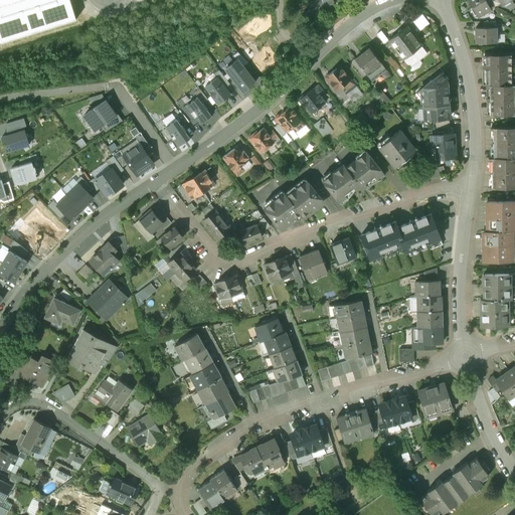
[(0,0),(0,44),(76,21),(69,0),(0,0)]
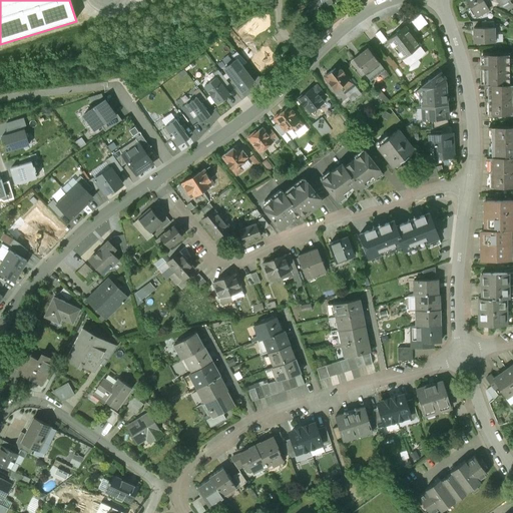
[(338,12),(331,0),(322,0),(321,1),(320,0),(316,0),(306,4),(315,23),(338,12)]
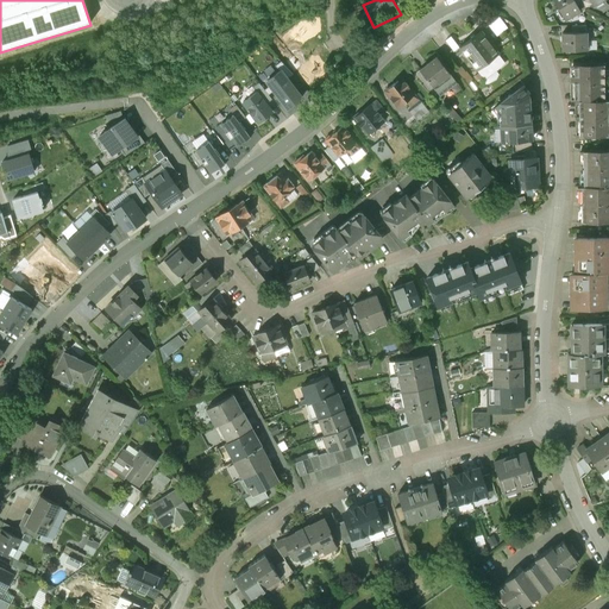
[(552,0),(564,19),(579,11),(573,0),(552,0)]
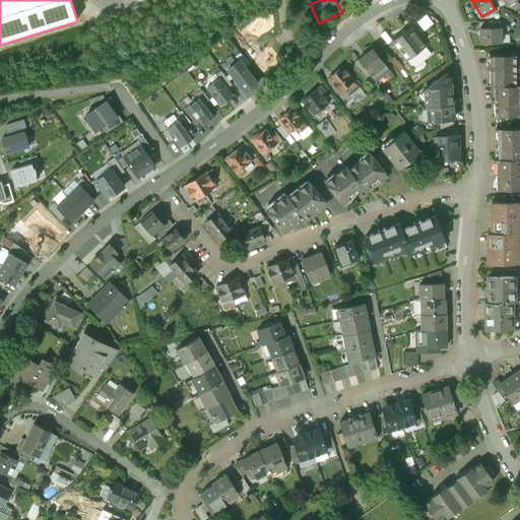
[(490,0),(495,9),(496,10),(501,7),(497,0),(490,0)]
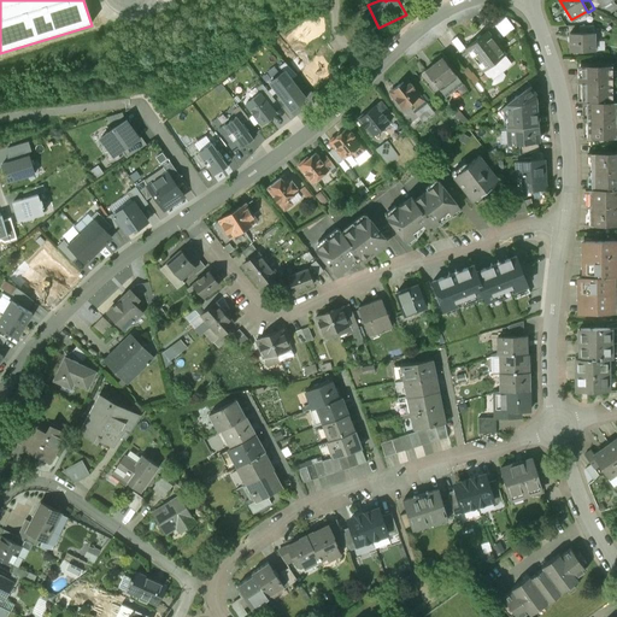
[(487,33),(465,48),(483,71),(504,54),(487,33)]
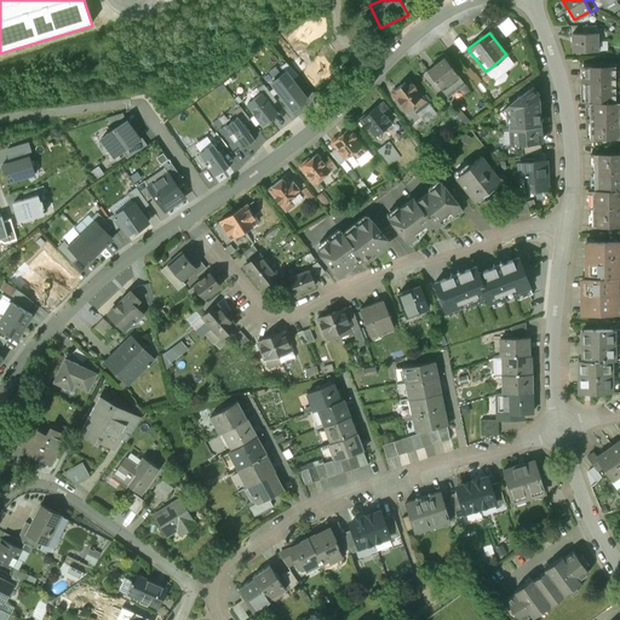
[(583,34),(573,34),(573,52),(597,52),(597,34),(583,34)]
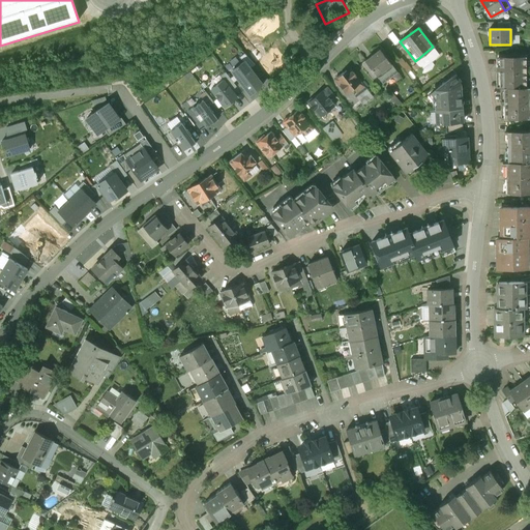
[(380,50),(365,61),(377,76),(389,66),(388,65),(391,63),(383,54),(380,50)]
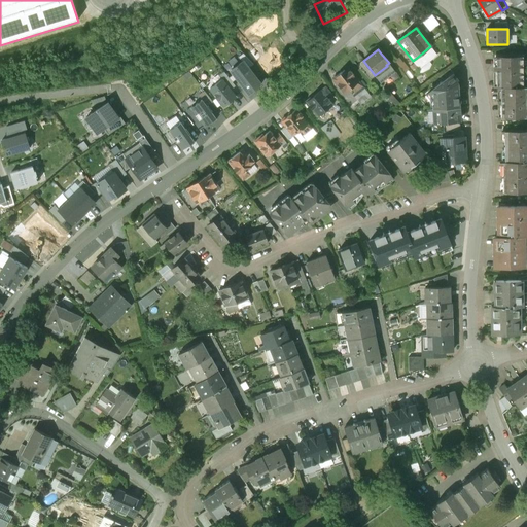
[(500,88),(523,88),(523,56),(496,57),(497,88),(500,88)]
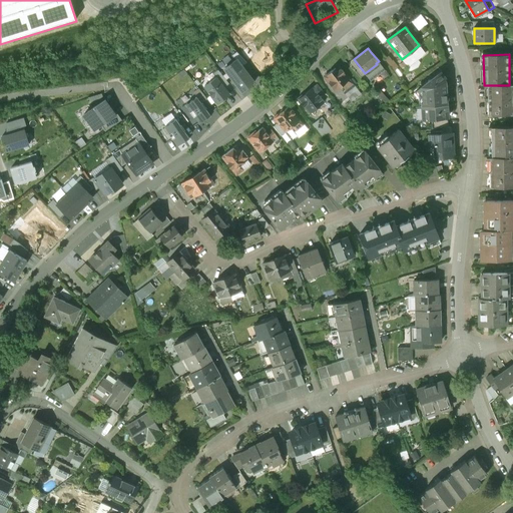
[(237,58),(224,68),(227,71),(222,75),(226,80),(230,76),(241,91),(254,82),(237,58)]
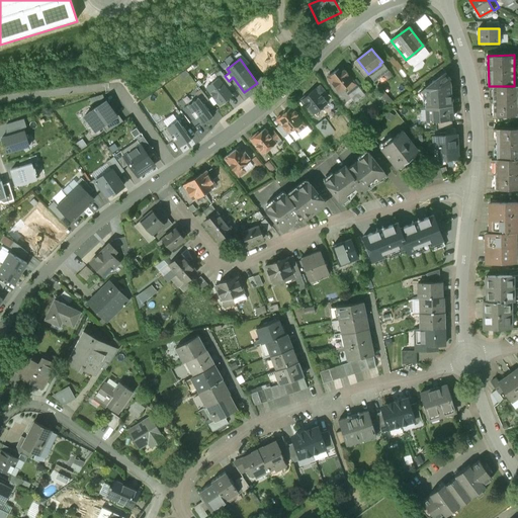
[(355,84),(340,65),(326,76),(338,90),(345,85),(348,89),(355,84)]
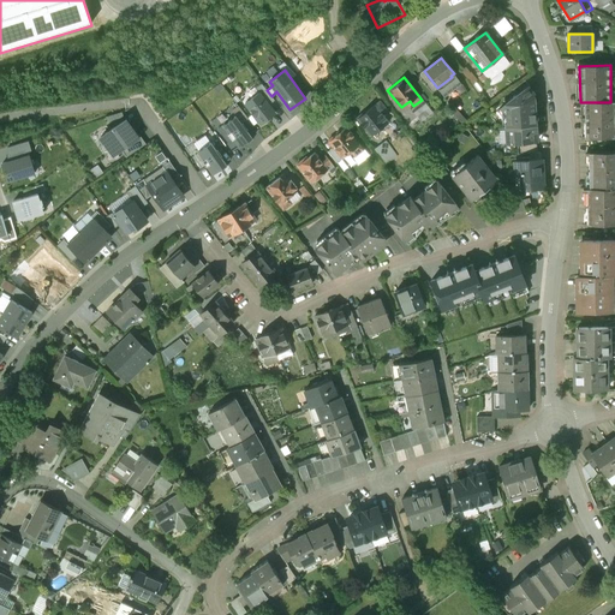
[(517,95),(529,87),(525,79),(512,89),(517,95)]
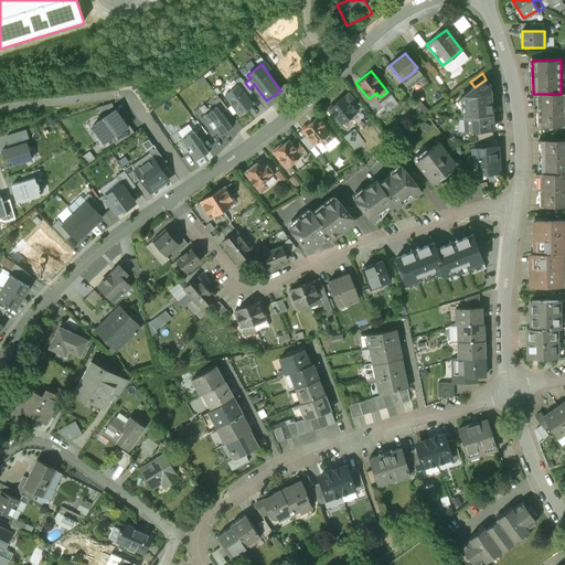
[(491,115),(490,95),(489,93),(490,92),(490,88),(488,86),(489,85),(486,80),(475,87),(473,88),(471,88),(471,91),(460,99),(464,104),(465,116),(466,116),(491,115)]
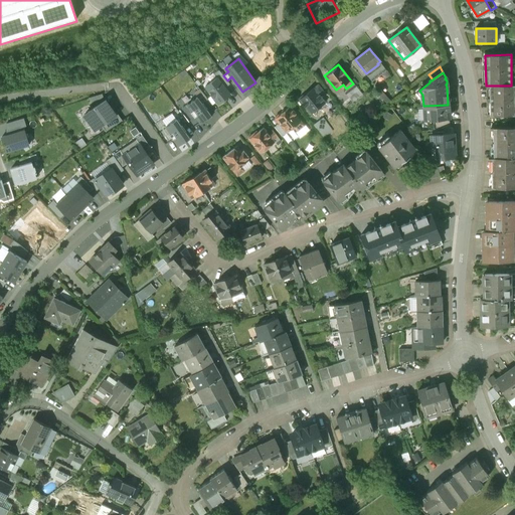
[(216,77),(205,86),(218,104),(229,96),(216,77)]
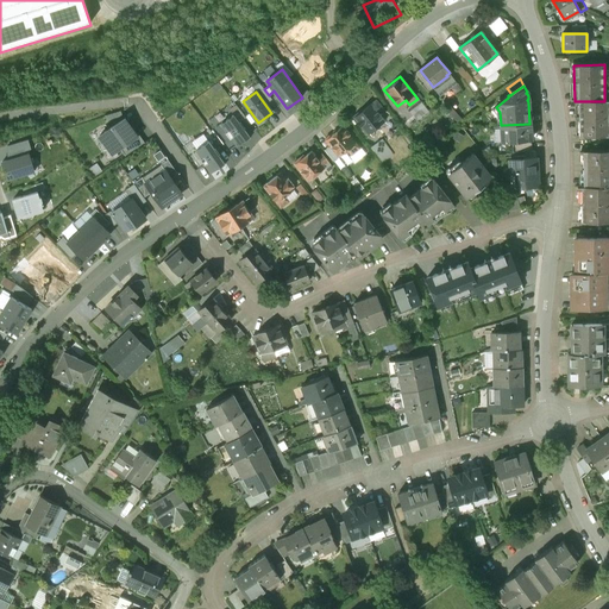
[(608,100),(604,101),(578,101),(579,137),(608,136),(608,100)]
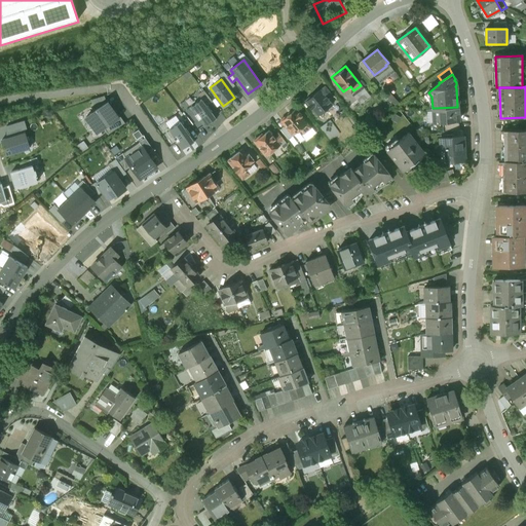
[(313,96),(312,95),(305,100),(317,116),(332,105),(326,97),(330,94),(325,87),(313,96)]
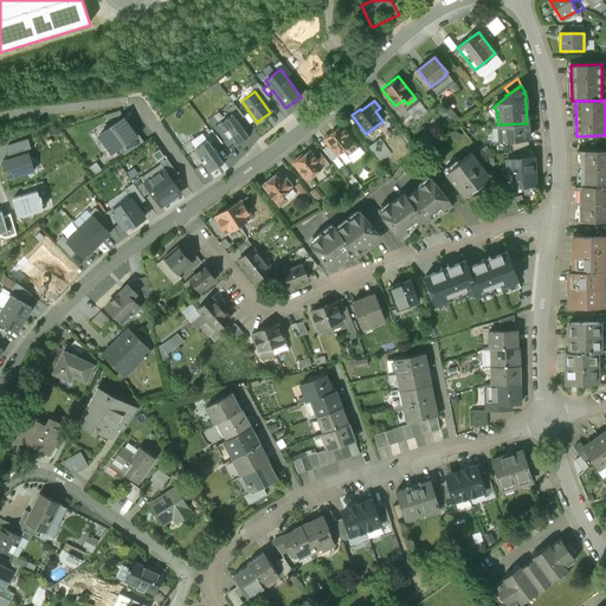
[(232,114),(219,123),(225,131),(224,131),(229,137),(230,137),(236,146),(244,139),(245,140),(249,137),(243,129),(244,128),(239,121),(238,122),(232,114)]
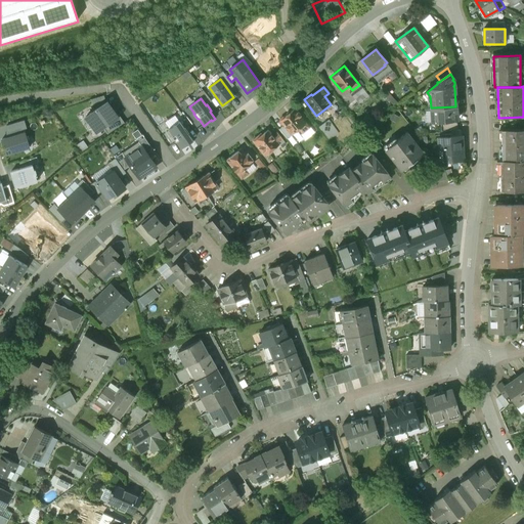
[(106,101),(85,117),(96,132),(102,128),(118,117),(111,107),(106,101)]
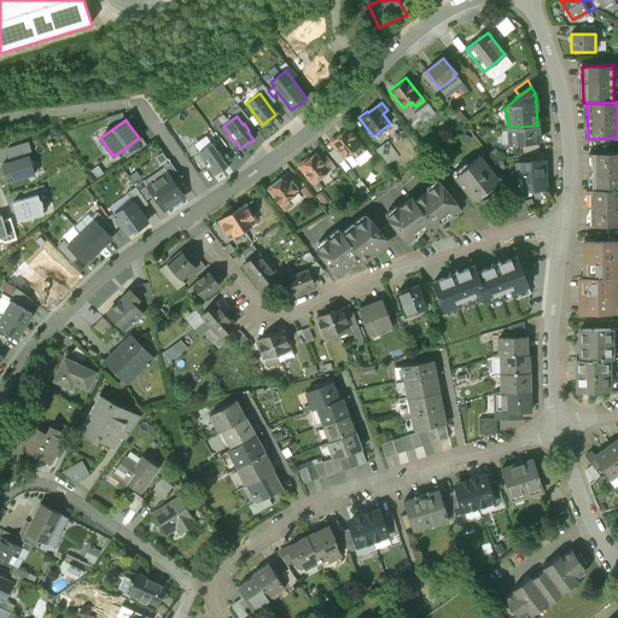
[(139,138),(121,151),(127,158),(146,145),(133,126),(130,127),(139,138)]
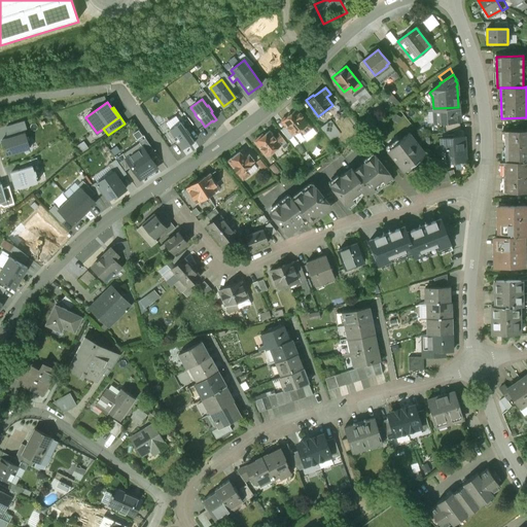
[(443,123),(459,121),(458,107),(434,108),(435,124),(443,123)]
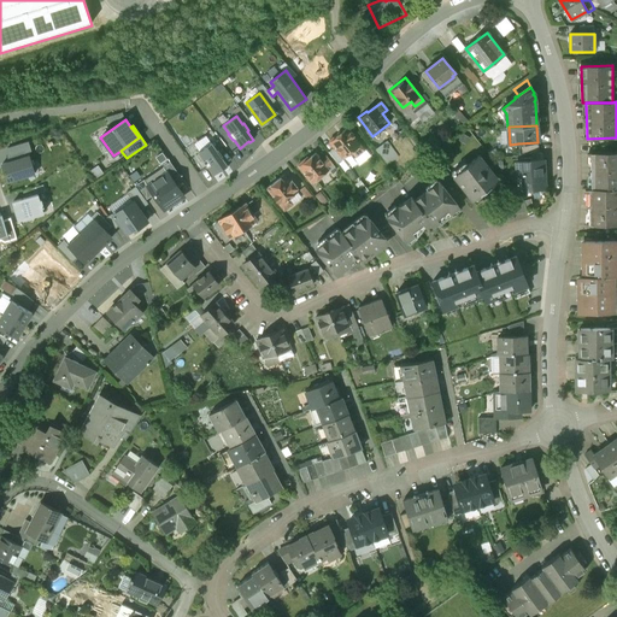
[(333,147),(335,148),(344,159),(352,152),(356,158),(364,151),(353,136),(353,135),(352,133),(350,133),(347,129),(336,137),(334,136),(330,140),(329,144),(333,147)]
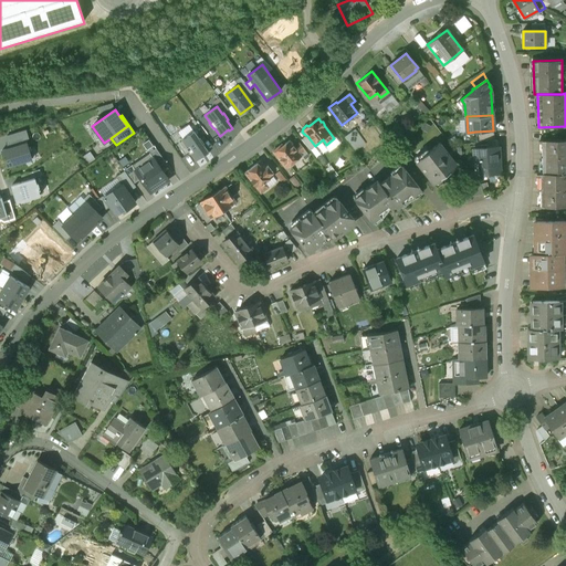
[(7,135),(7,149),(27,143),(29,138),(25,129),(7,135)]
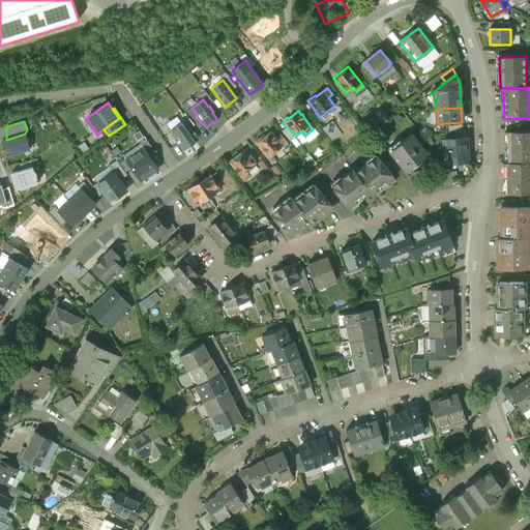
[(462,122),(445,123),(446,133),(463,131),(462,122)]
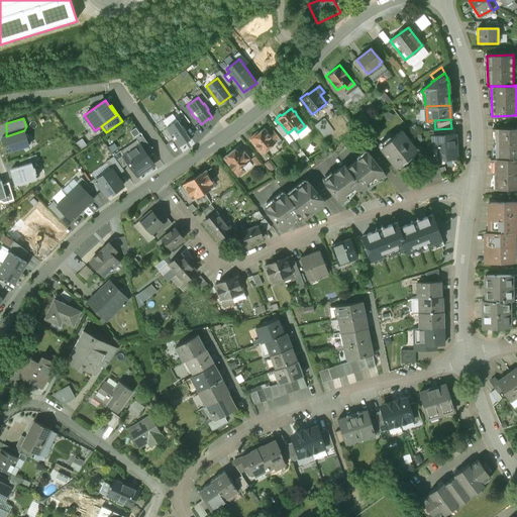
[(177,120),(166,127),(171,134),(170,135),(174,140),(175,139),(179,146),(187,141),(187,142),(191,140),(186,132),(187,132),(182,126),(177,120)]
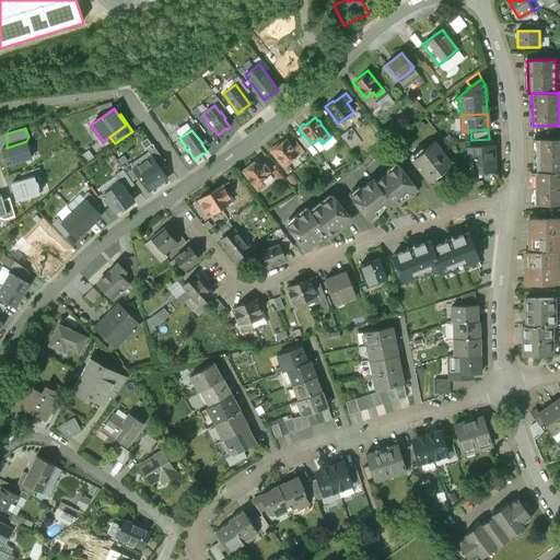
[(559,138),(536,139),(537,172),(559,172),(559,138)]
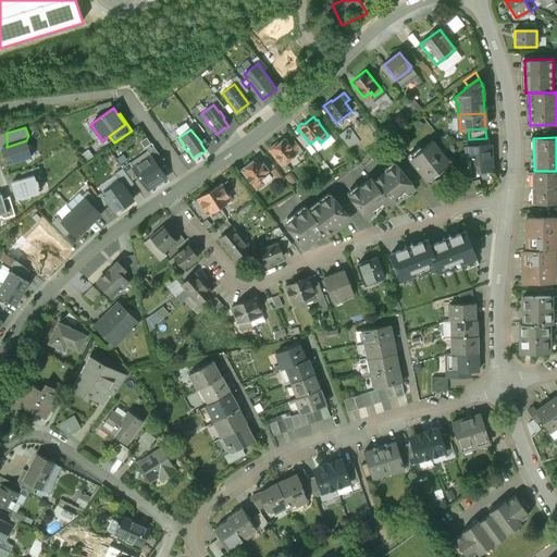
[(282,165),(297,155),(295,152),(300,148),(295,141),(289,145),(285,138),(279,144),(276,143),(269,148),(282,165)]
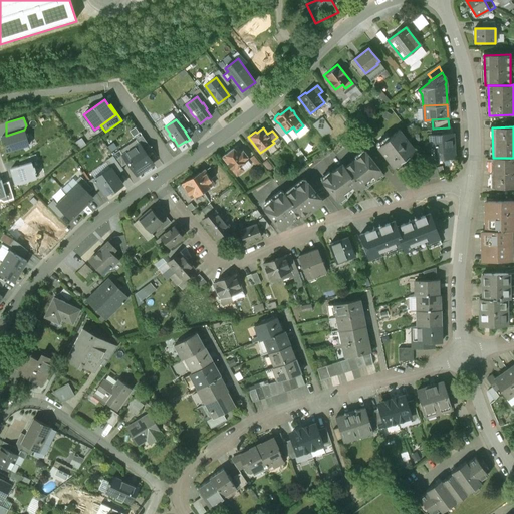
[(6,136),(1,137),(6,152),(28,145),(24,130),(6,136)]
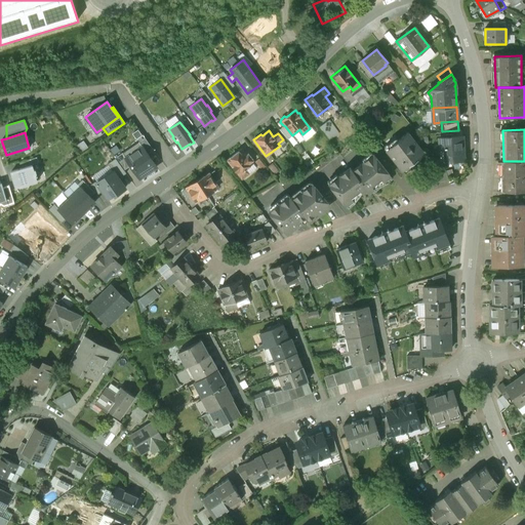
[(396,160),(397,162),(397,163),(402,170),(408,165),(411,168),(420,161),(417,158),(425,153),(408,132),(386,150),(395,161),(396,160)]
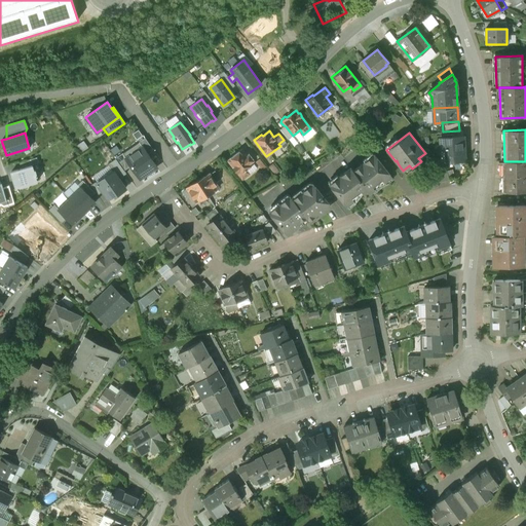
[(463,137),(440,139),(440,149),(447,149),(448,162),(464,161),(463,137)]
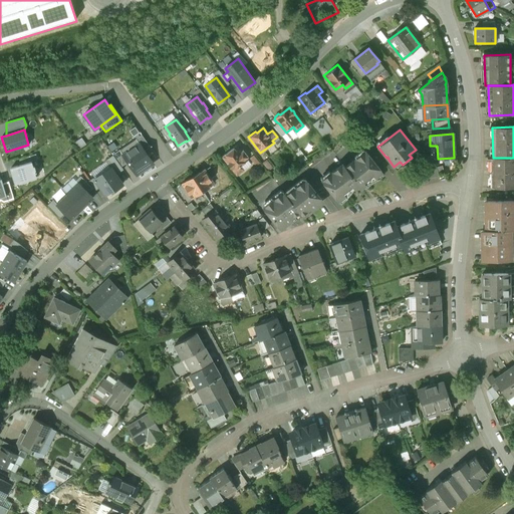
[(139,144),(145,151),(150,147),(142,135),(136,139),(139,144)]
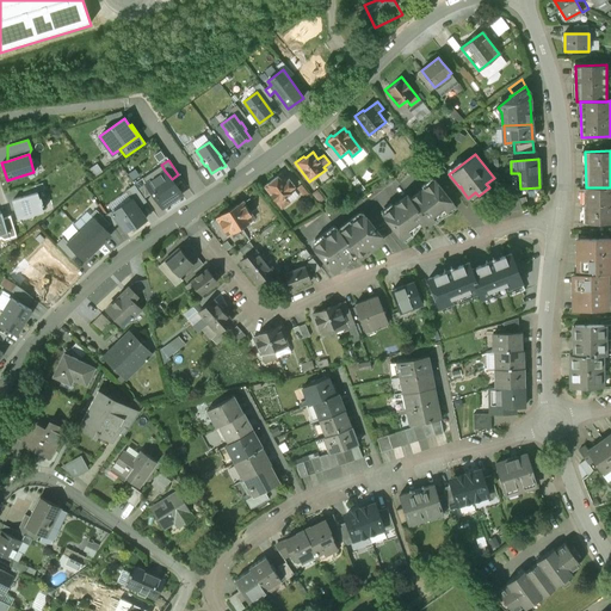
[(146,184),(152,193),(162,208),(181,195),(172,179),(165,171),(146,184)]
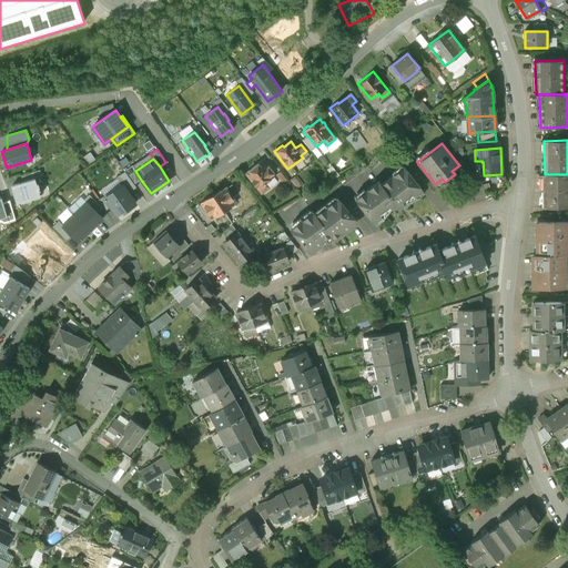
[(245,174),(262,194),(269,189),(265,183),(274,176),(272,174),(273,173),(269,166),(266,169),(262,162),(245,174)]
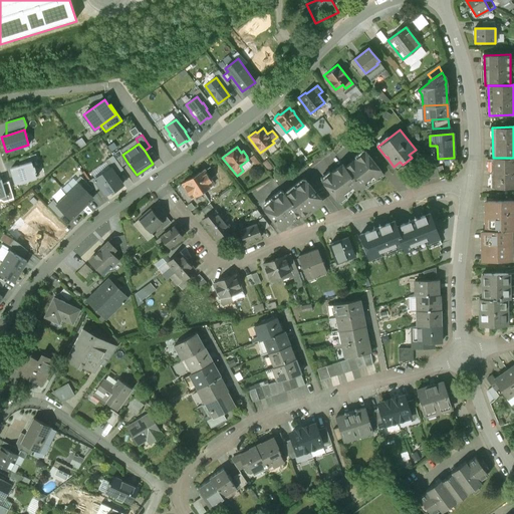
[(121,167),(127,163),(122,155),(119,150),(112,155),(121,167)]
